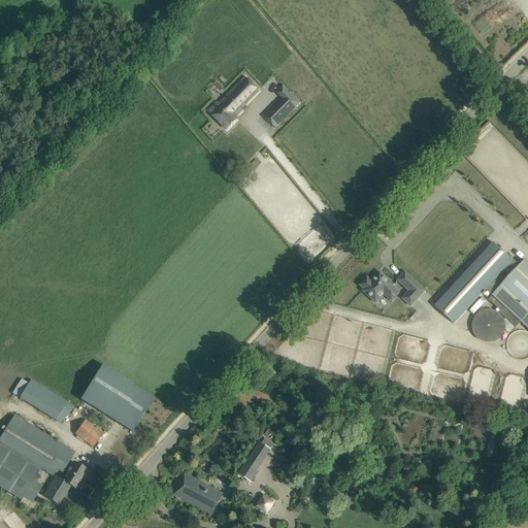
[(220,103),(218,102),(208,111),(227,130),(237,120),(235,119),(243,110),(241,108),(246,103),(246,104),(259,92),(245,77),(220,103)]
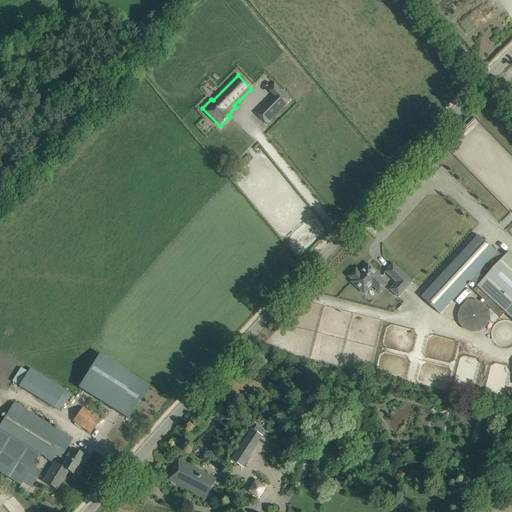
[(282,90),(281,91),(280,92),(264,108),(262,106),(255,113),(267,124),(291,100),(282,90)]
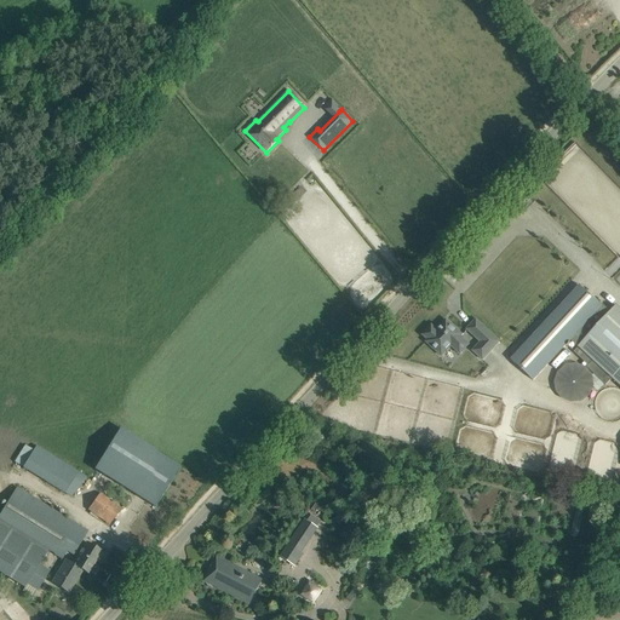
[(612,379),(619,385),(619,309),(615,305),(608,314),(604,311),(601,308),(602,306),(580,286),(547,321),(511,360),(533,380),(570,340),(579,349),(583,352),(579,357),(587,366),(586,368),(606,386),(612,379)]
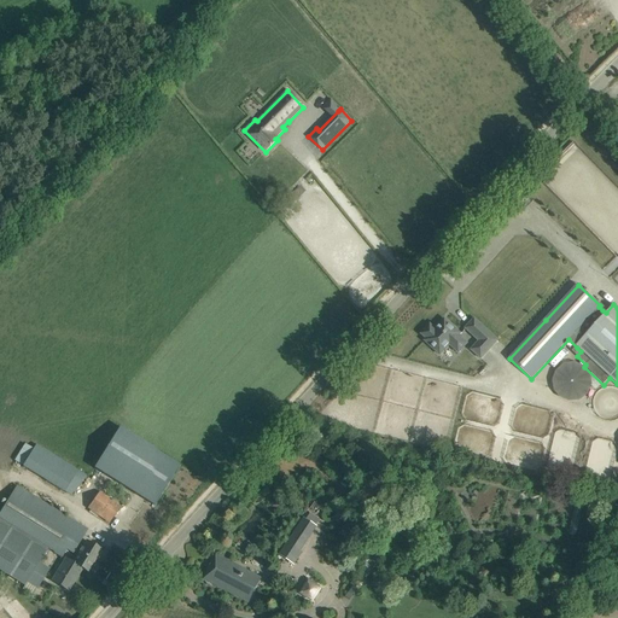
[(471,350),(481,359),(497,340),(474,319),(465,328),(479,342),(471,350)]
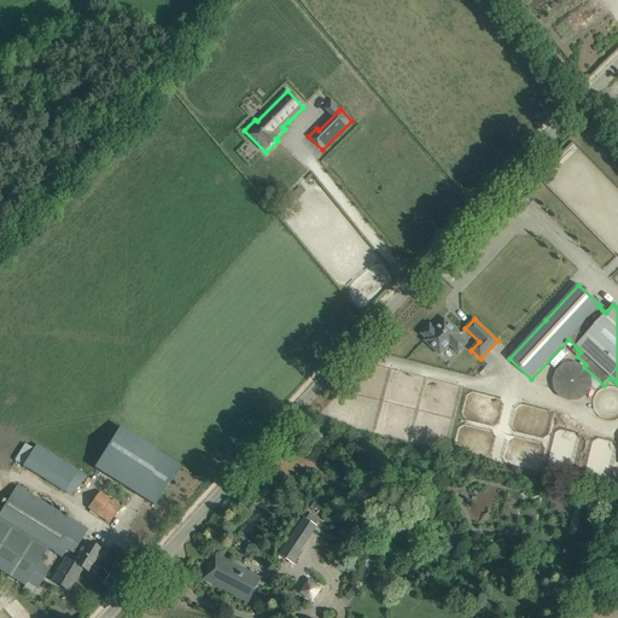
[(460,333),(444,320),(435,330),(430,325),(430,326),(429,326),(421,334),(426,339),(425,340),(439,355),(449,345),(459,354),(467,344),(459,336),(460,333)]
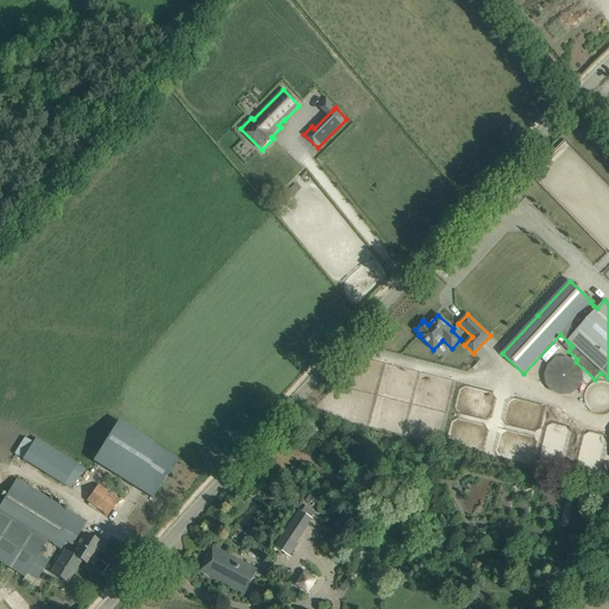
[(111,432),(93,462),(154,500),(179,459),(119,422),(118,421),(111,432)]
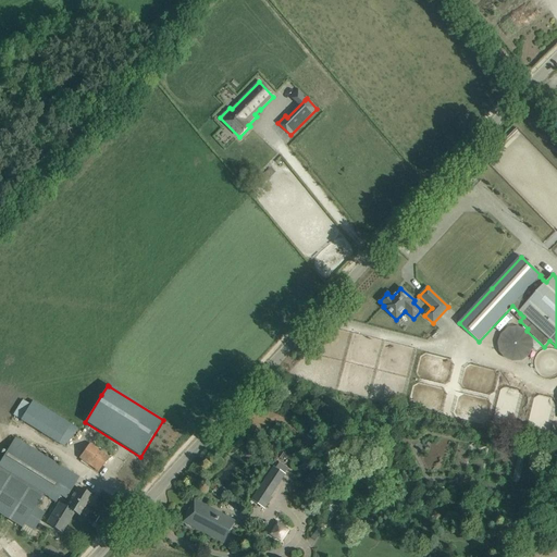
[(58,444),(70,424),(33,400),(20,421),(58,444)]
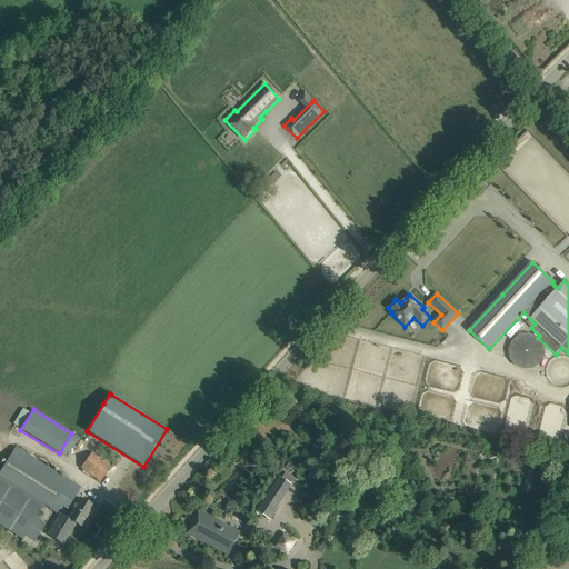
[(67,442),(59,455),(72,465),(81,453),(67,442)]
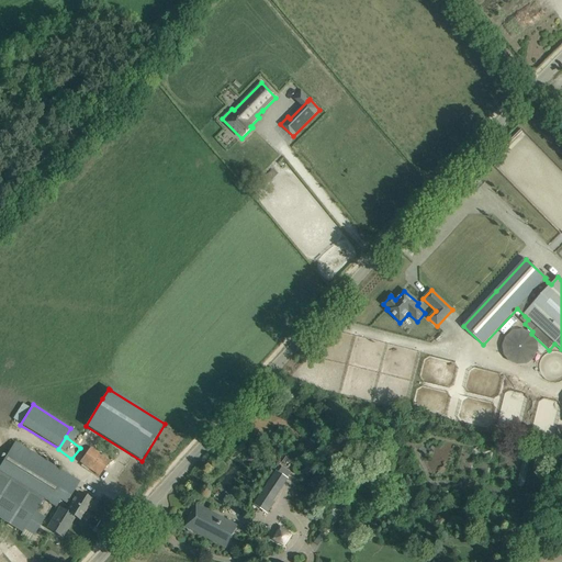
[(55,507),(59,499),(65,504),(79,482),(14,442),(0,465),(0,472),(43,499),(55,507)]
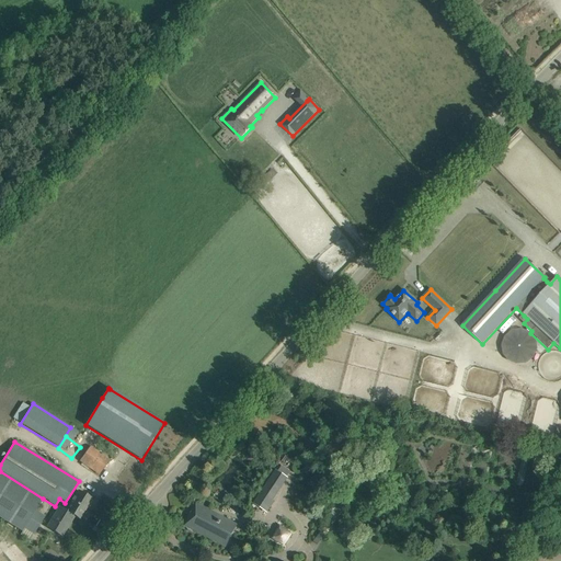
[(90,447),(80,461),(99,474),(109,460),(104,458),(90,447)]
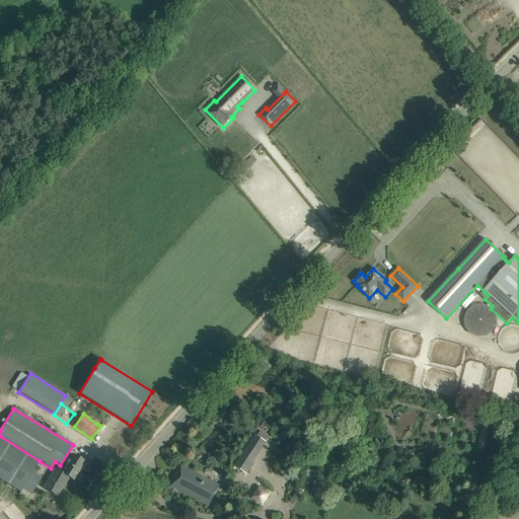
[(491,427),(496,428),(515,433),(517,426),(493,420),(491,427)]
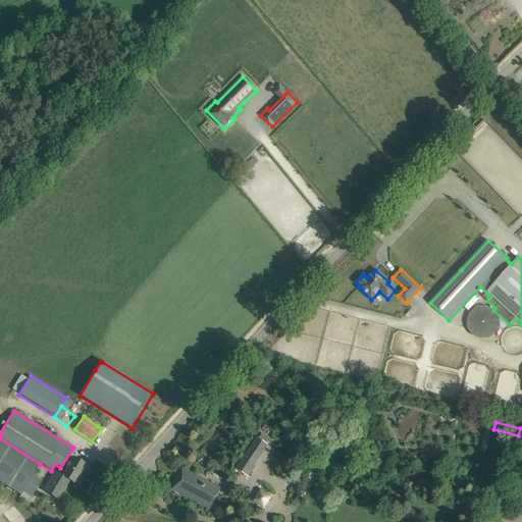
[(40,464),(0,438),(0,482),(20,494),(22,492),(31,498),(41,481),(33,476),(38,467),(40,464)]
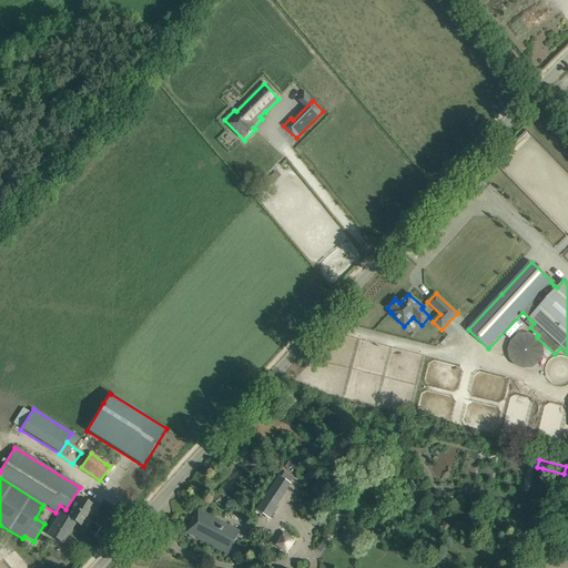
[(63,543),(75,523),(81,527),(88,515),(90,516),(95,508),(89,504),(79,498),(68,517),(61,513),(48,533),(63,543)]
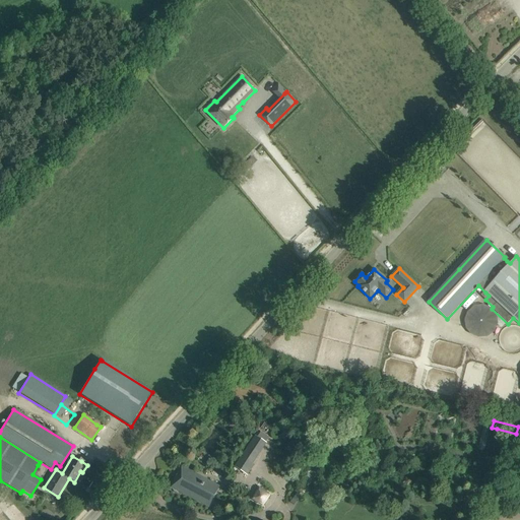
[(254,464),(253,464),(242,457),(236,467),(248,474),(254,464)]
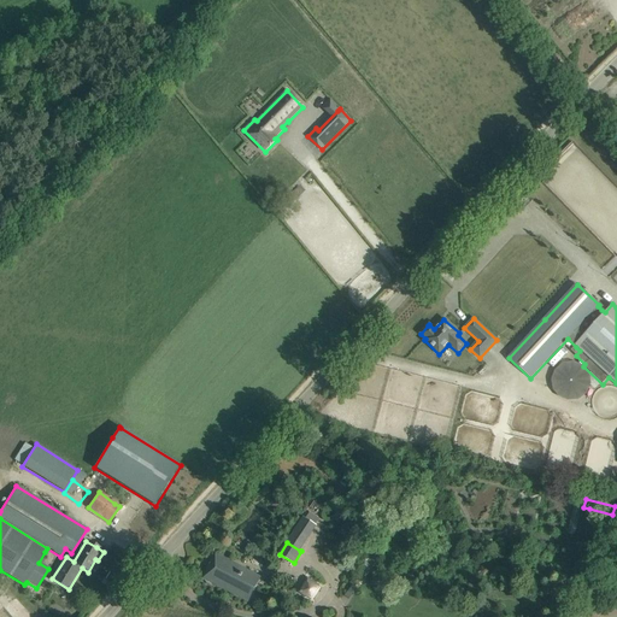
[(206,568),(209,569),(204,579),(248,601),(260,577),(242,569),(241,571),(230,565),(231,563),(215,553),(206,568)]
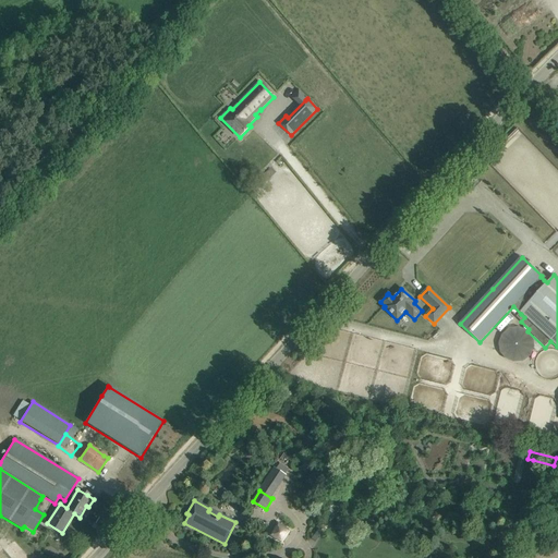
[(270,534),(281,541),(289,530),(278,523),(270,534)]
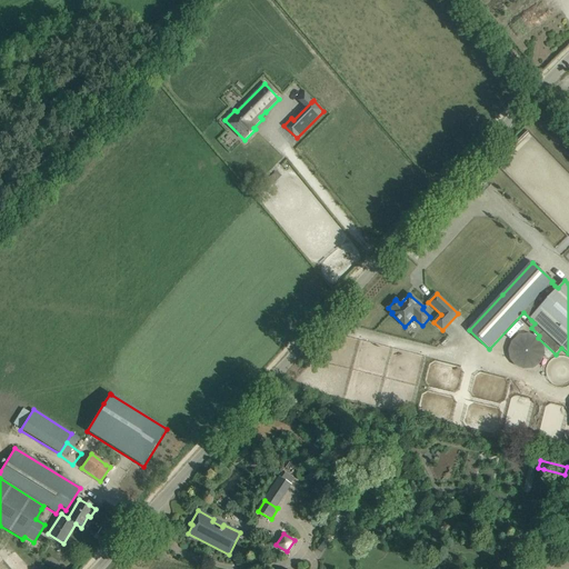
[(535,539),(518,540),(519,551),(535,550),(535,539)]
